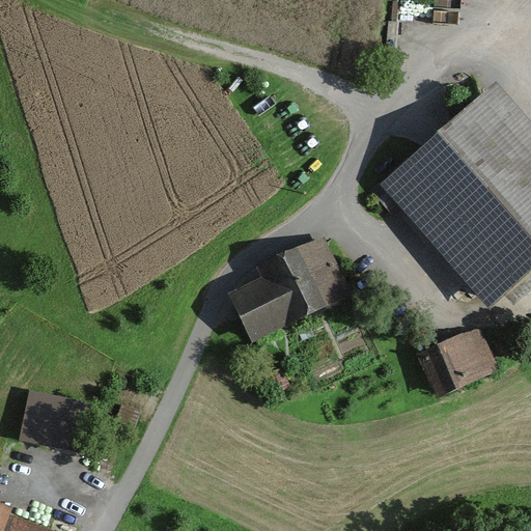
[(530,86),(519,72),(383,185),(485,306),(530,268),(530,86)]
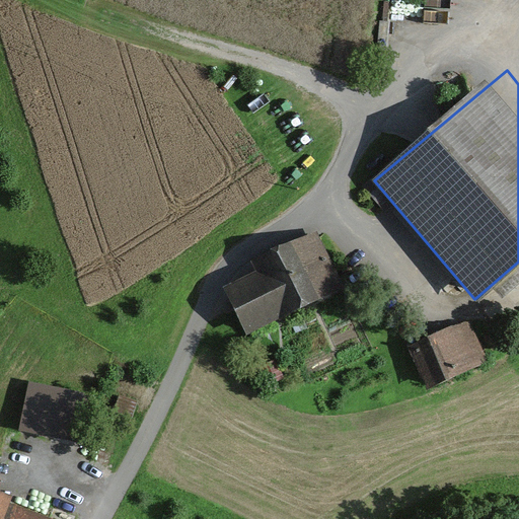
[(229,295),(249,335),(345,286),(315,229),(249,263),(258,281),(229,295)]
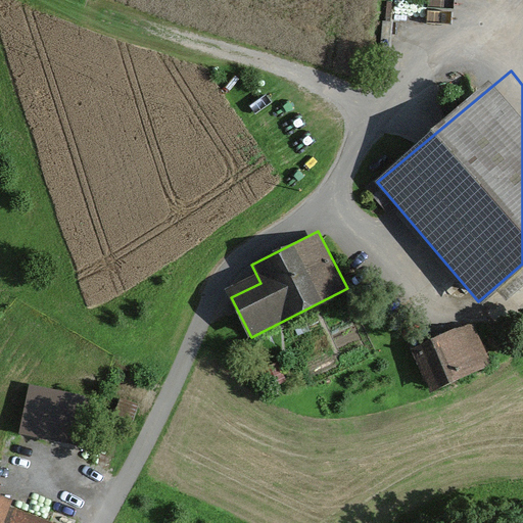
[(475,318),(403,350),(425,396),(496,364),(475,318)]
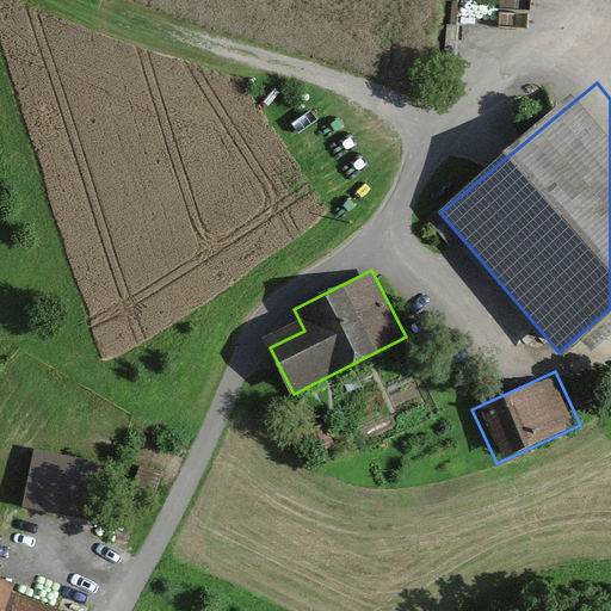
[(107,466),(36,450),(24,505),(96,520),(107,466)]
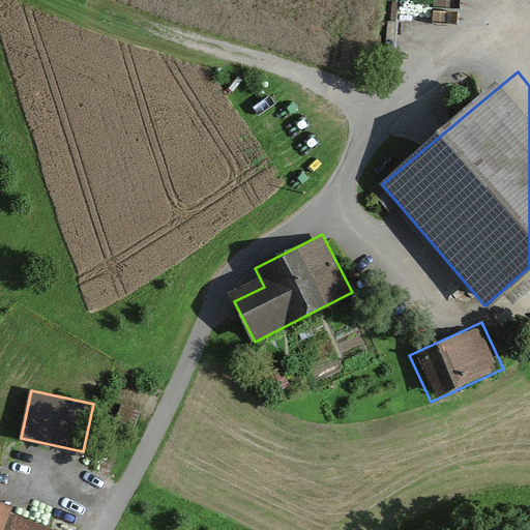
[(12,506),(0,501),(0,529),(59,529),(9,513),(12,506)]
